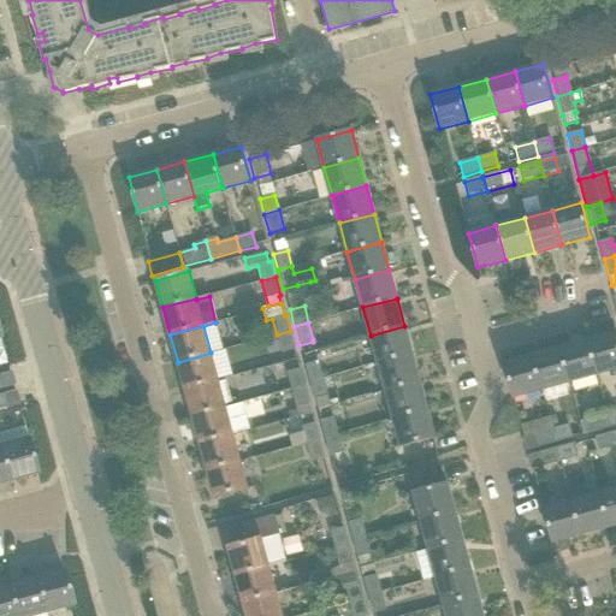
[(378,363),(412,354),(404,326),(371,336),(378,363)]
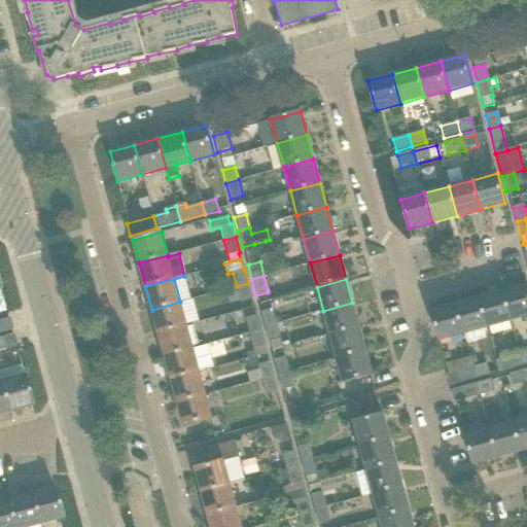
[(241,303),(253,300),(248,283),(237,286),(241,303)]
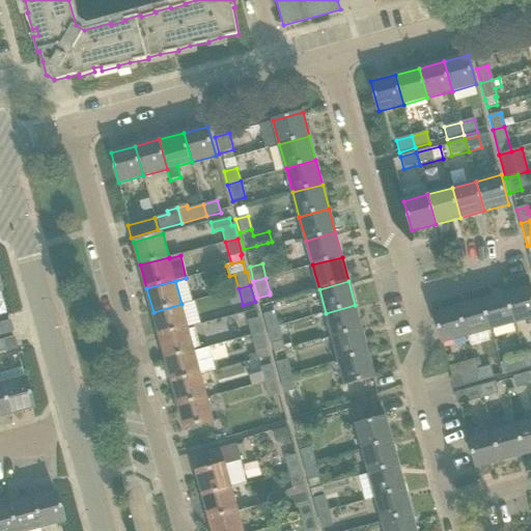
[(515,323),(530,318),(530,286),(507,294),(515,323)]
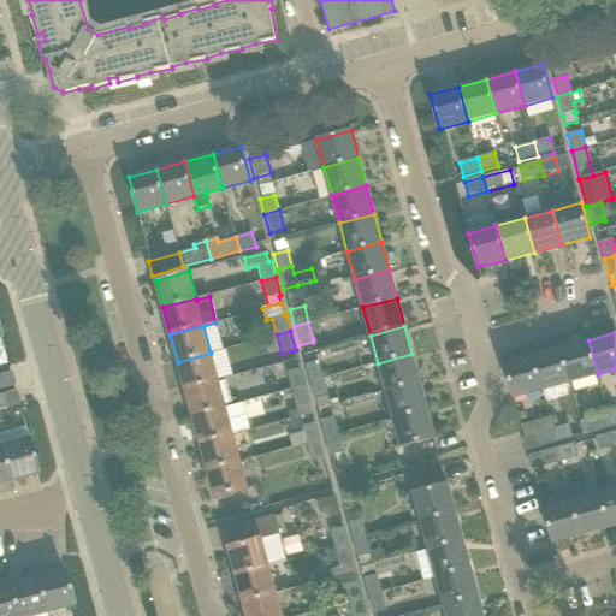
[(569,383),(598,374),(588,341),(560,348),(569,383)]
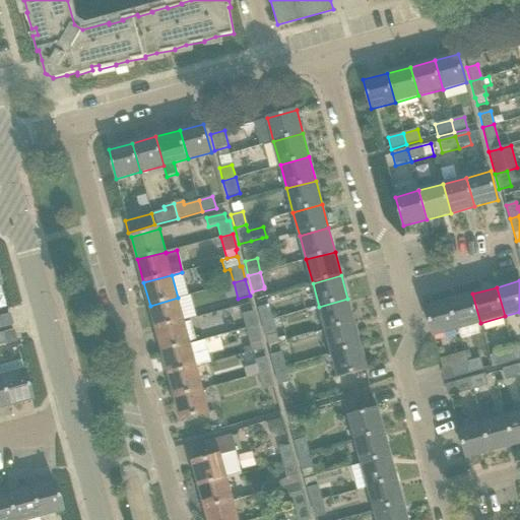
[(457,329),(480,323),(472,294),(449,301),(457,329)]
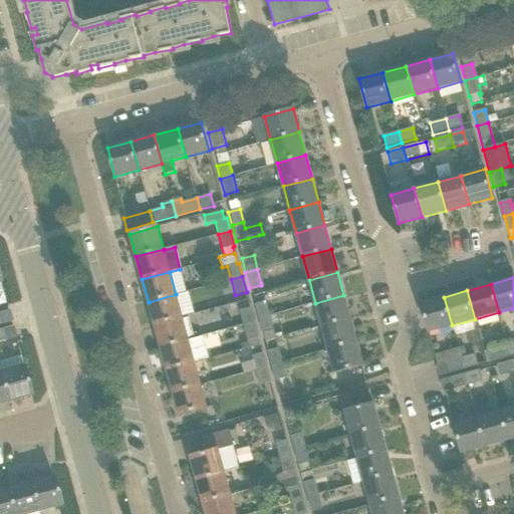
[(155,324),(182,317),(176,294),(149,302),(155,324)]
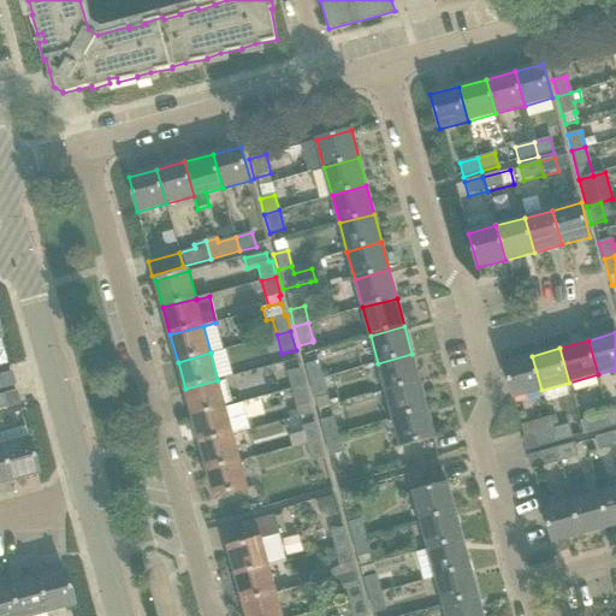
[(385,391),(420,381),(412,354),(378,363),(385,391)]
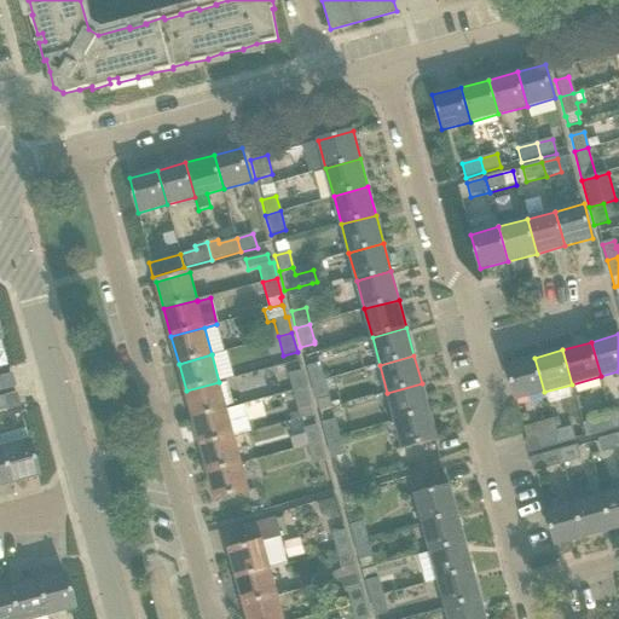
[(515,400),(544,392),(534,358),(505,365),(515,400)]
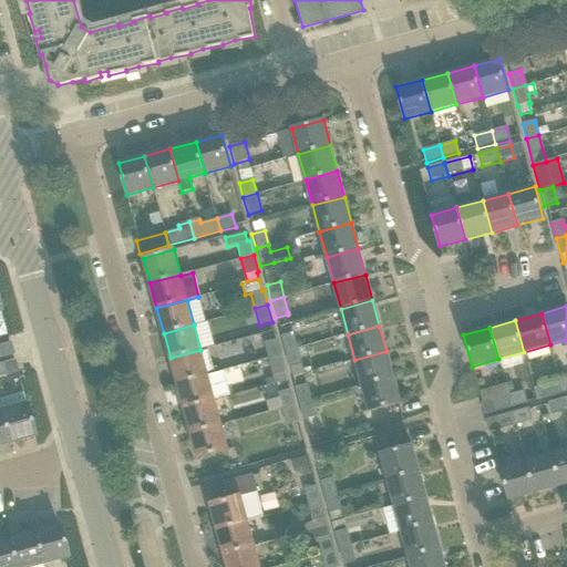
[(284,352),(298,348),(294,333),(280,337),(284,352)]
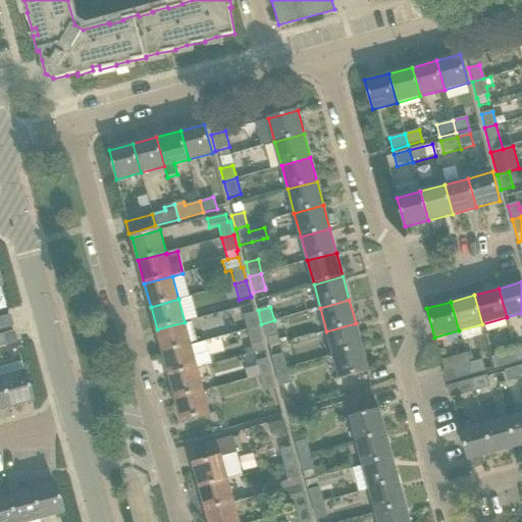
[(255,314),(243,317),(247,330),(259,327),(255,314)]
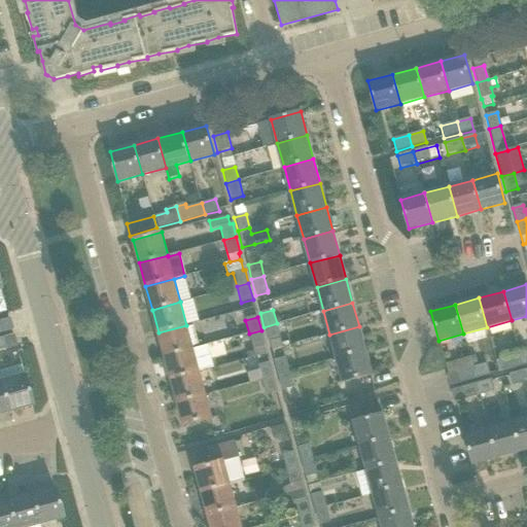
[(8,318),(0,320),(0,331),(11,328),(8,318)]
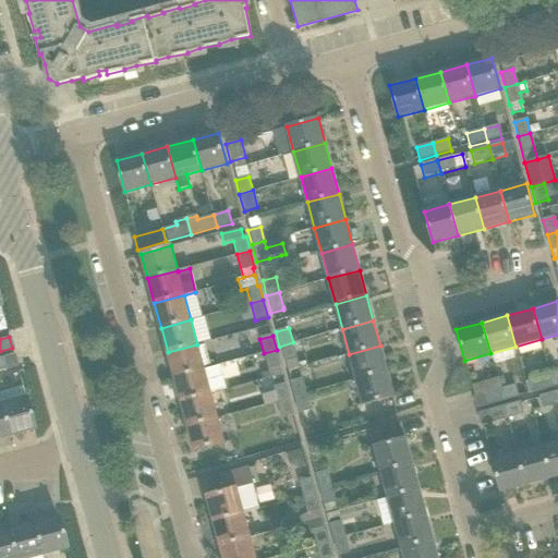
[(284,363),(298,360),(293,342),(279,347),(284,363)]
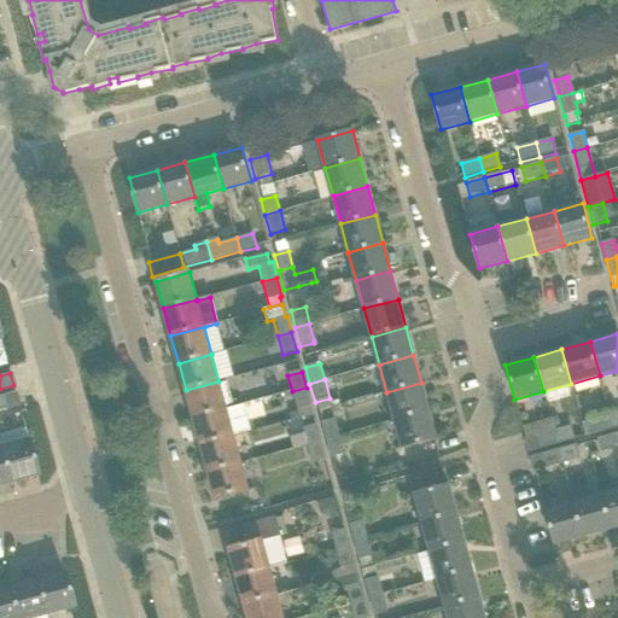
[(193,418),(227,408),(219,382),(186,390),(193,418)]
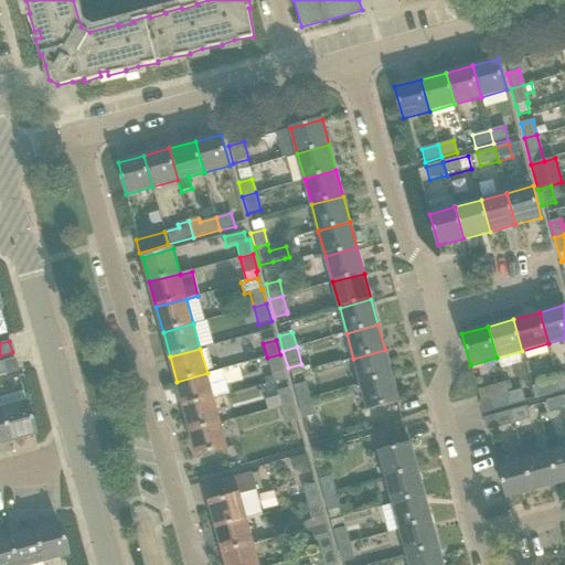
[(361,384),(392,376),(385,350),(353,359),(361,384)]
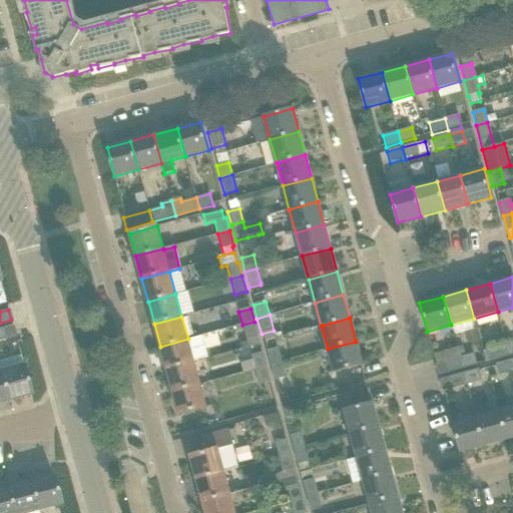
[(246,340),(259,337),(254,322),(242,325),(246,340)]
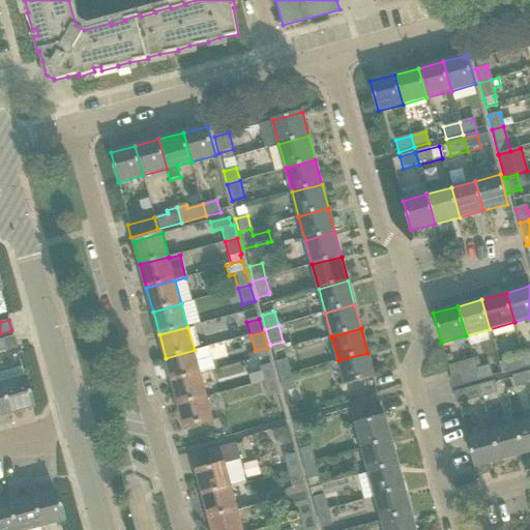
[(0,340),(0,351),(16,347),(12,336),(0,340)]
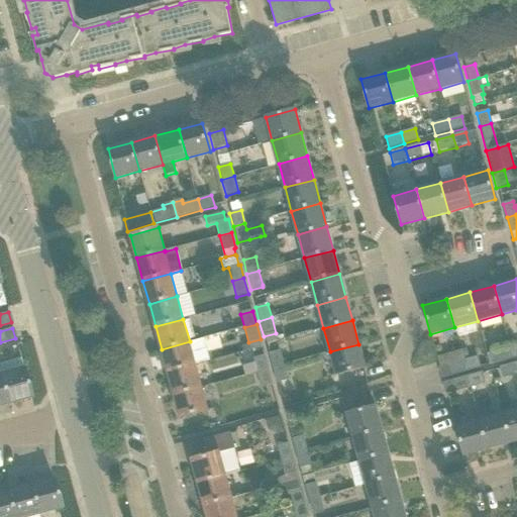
[(168,373),(196,365),(190,341),(162,349),(168,373)]
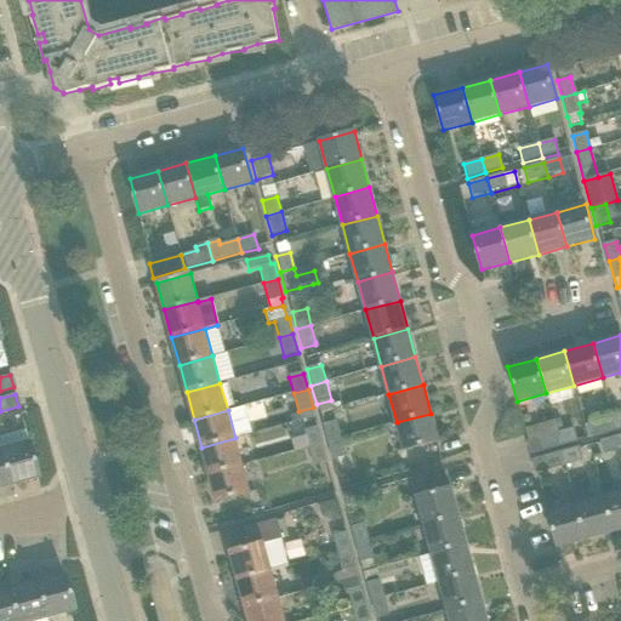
[(404,450),(439,442),(431,414),(397,422),(404,450)]
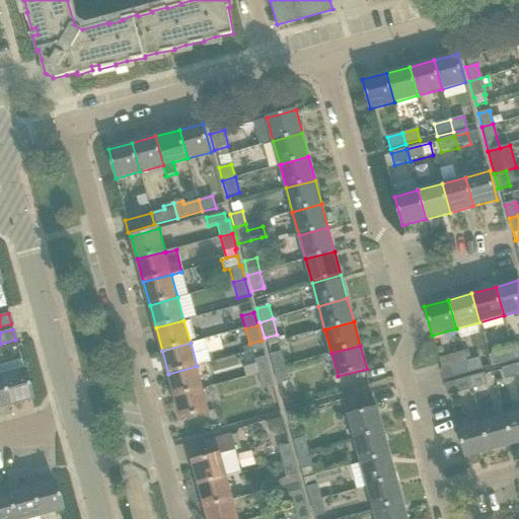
[(491,368),(516,361),(512,348),(488,355),(491,368)]
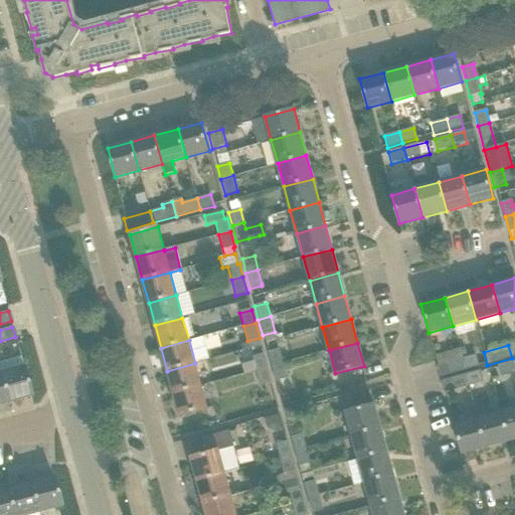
[(271,366),(284,363),(280,349),(267,352),(271,366)]
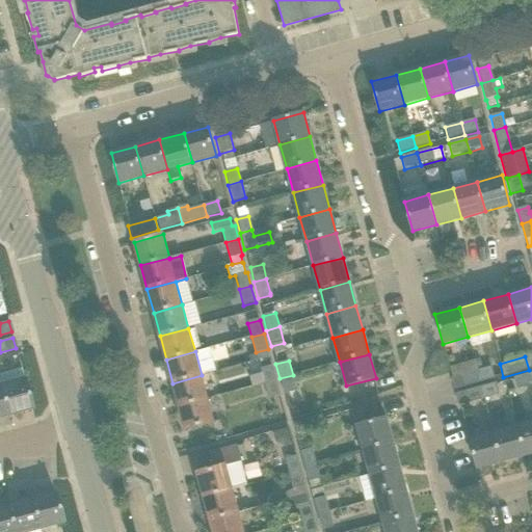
[(480,381),(478,371),(475,361),(455,366),(458,376),(452,378),(455,389),(480,381)]
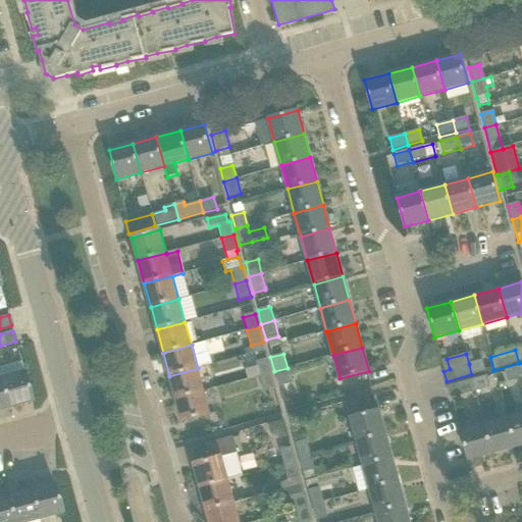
[(259,376),(270,373),(266,359),(255,362),(259,376)]
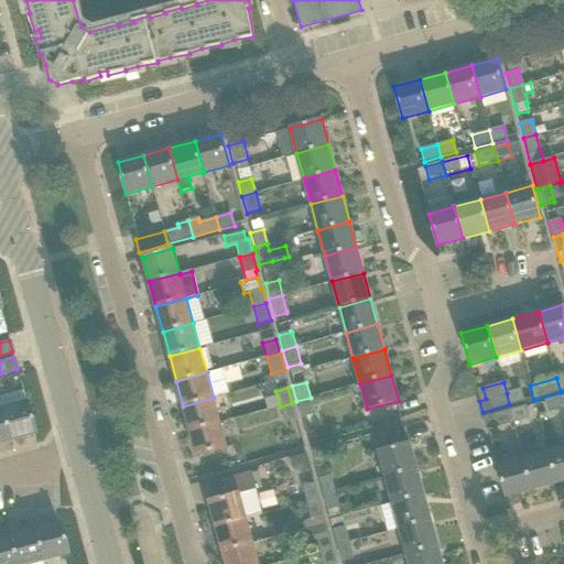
[(509,404),(524,400),(521,390),(507,393),(509,404)]
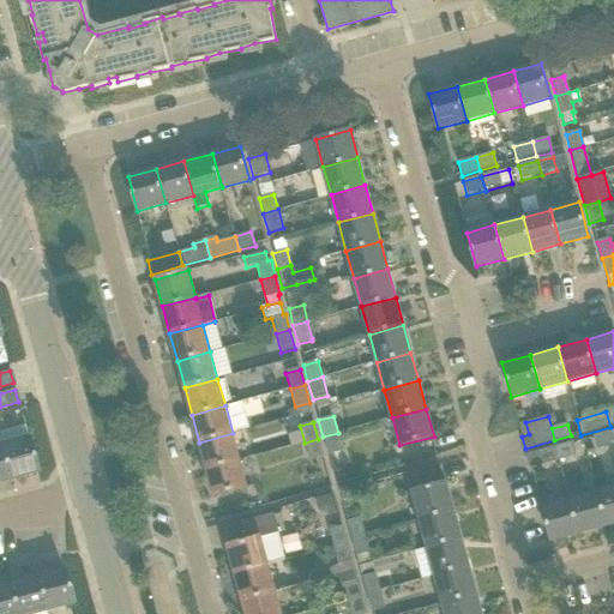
[(26,438),(24,427),(0,433),(0,447),(8,479),(37,471),(28,437),(26,438)]
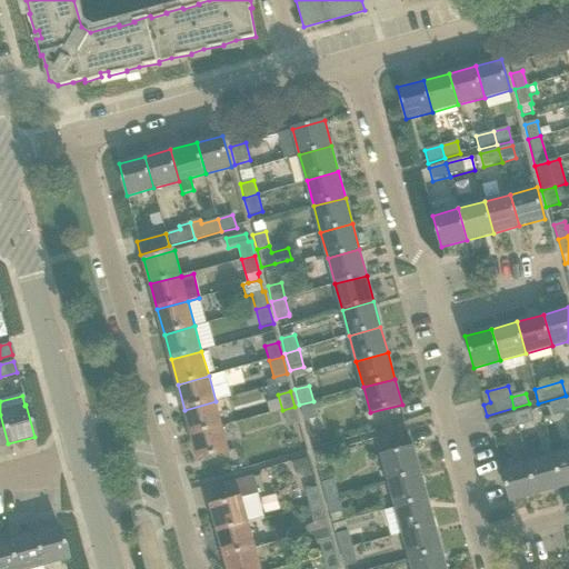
[(552,417),(568,411),(568,409),(567,400),(549,403),(552,417)]
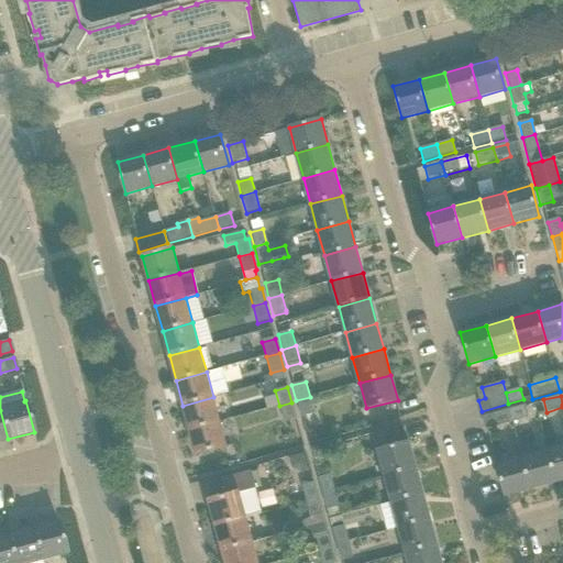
[(189,430),(220,422),(213,397),(183,406),(189,430)]
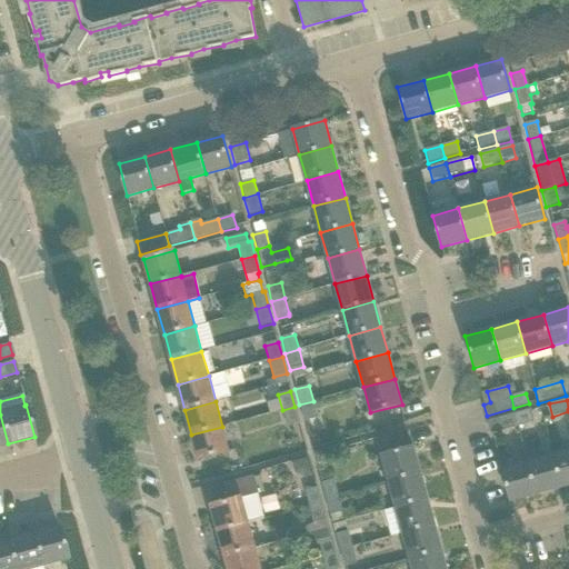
[(308,437),(322,432),(313,401),(299,405),(308,437)]
